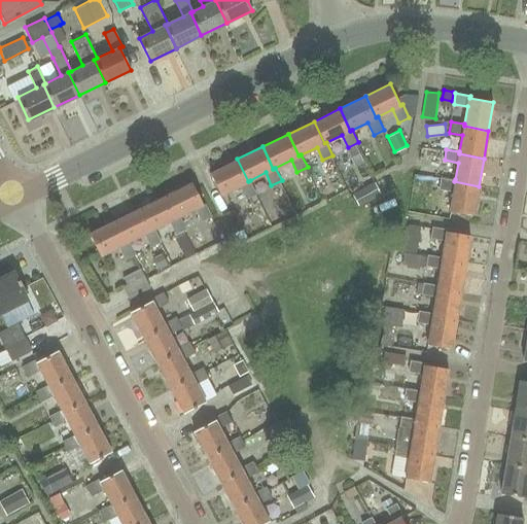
[(237,159),(211,172),(221,195),(240,185),(246,198),(256,193),(250,180),(248,181),(237,159)]
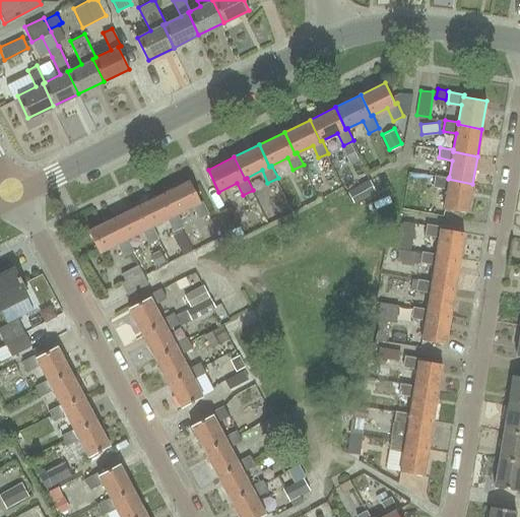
[(436,175),(434,186),(447,188),(444,207),(467,211),(472,184),(448,179),(449,177),(436,175)]
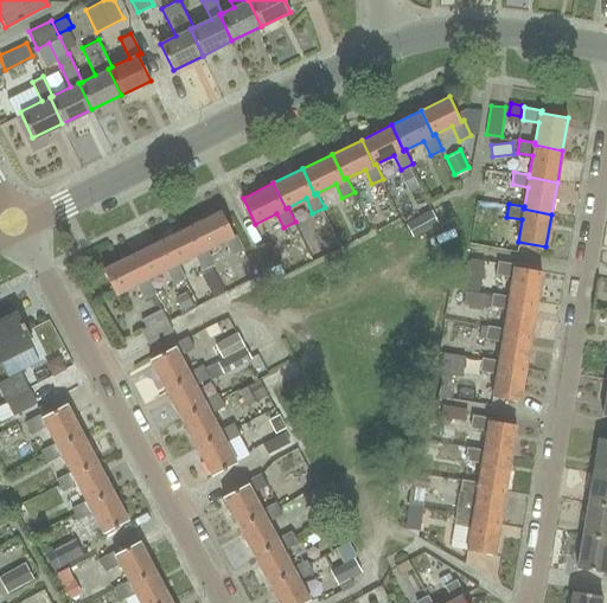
[(222,210),(192,224),(204,250),(206,249),(225,239),(232,254),(243,248),(236,232),(234,233),(222,210)]
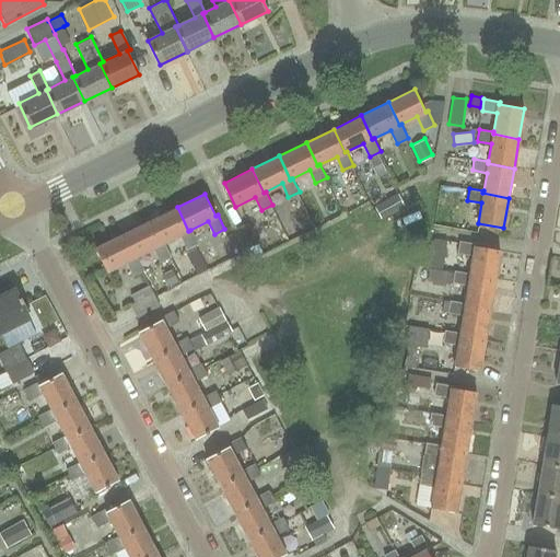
[(177,207),(150,220),(162,244),(164,243),(181,234),(187,248),(199,274),(209,268),(197,243),(190,230),(188,231),(177,207)]
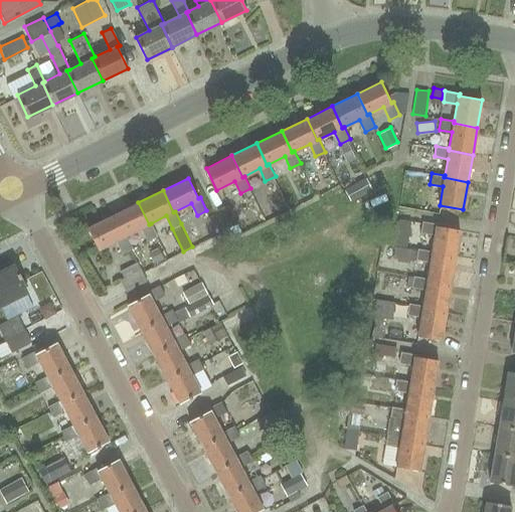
[(148,241),(157,236),(151,223),(149,224),(138,202),(114,214),(125,236),(126,235),(141,227),(148,241)]
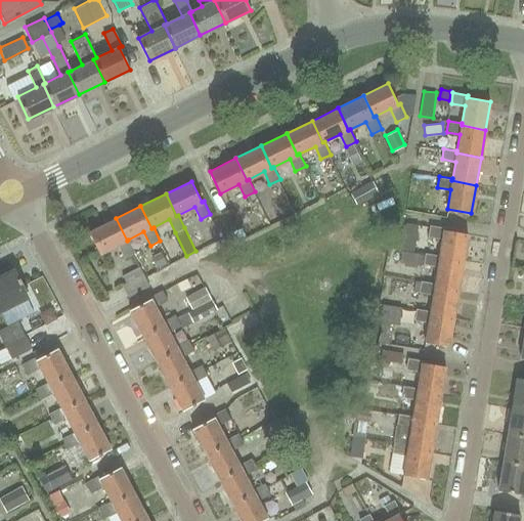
[(233,207),(221,213),(231,232),(244,226),(233,207)]
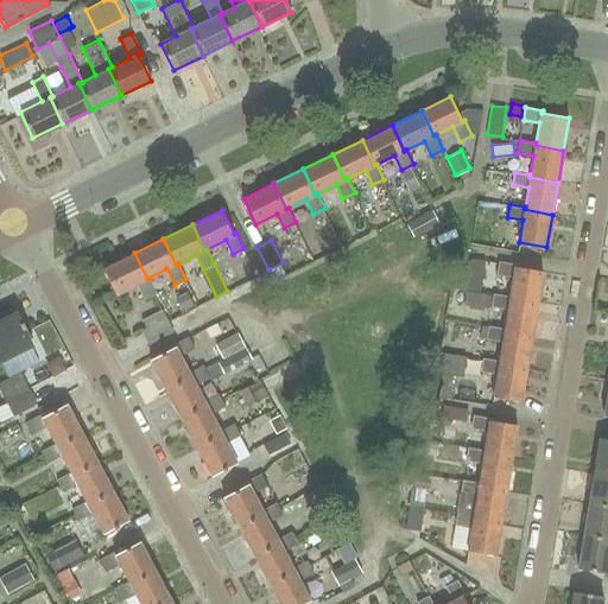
[(134,253),(103,268),(115,294),(138,284),(145,298),(156,292),(149,278),(147,279),(134,253)]
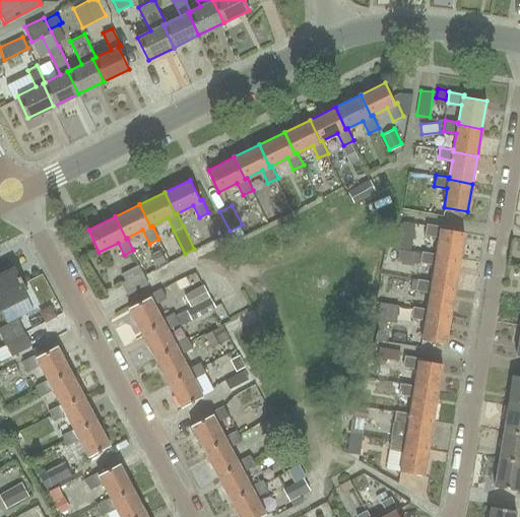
[(428,223),(427,234),(439,236),(437,253),(436,255),(460,259),(465,231),(442,227),(442,225),(428,223)]
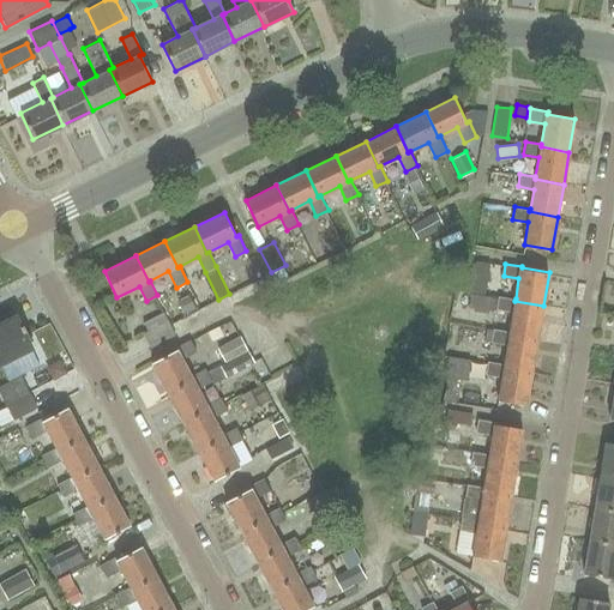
[(500,296),(498,308),(513,310),(510,331),(510,332),(539,337),(543,306),(515,301),(516,299),(500,296)]
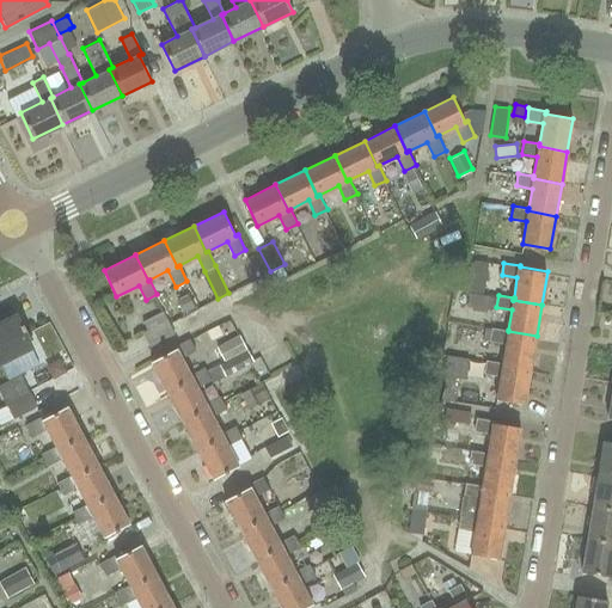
[(141,330),(148,344),(173,331),(161,309),(142,320),(146,327),(141,330)]
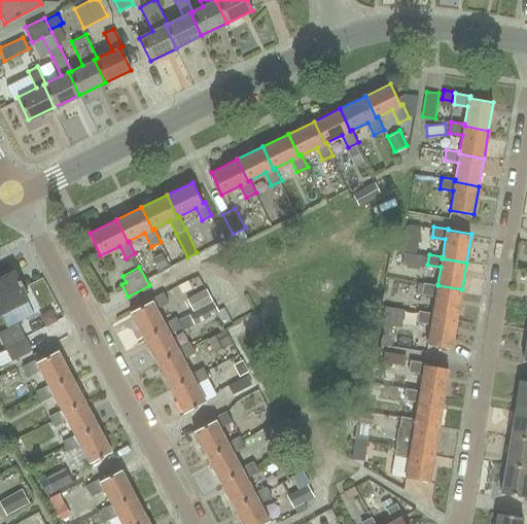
[(0,307),(2,311),(30,297),(23,282),(24,282),(16,268),(0,276),(0,307)]
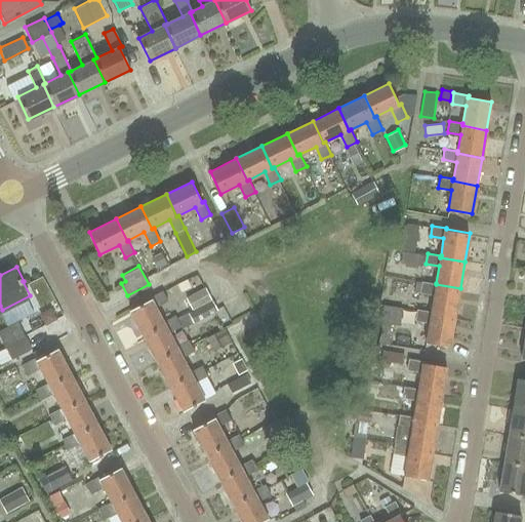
[(435,294),(432,311),(432,313),(455,317),(460,288),(436,284),(436,283),(421,281),(419,291),(435,294)]
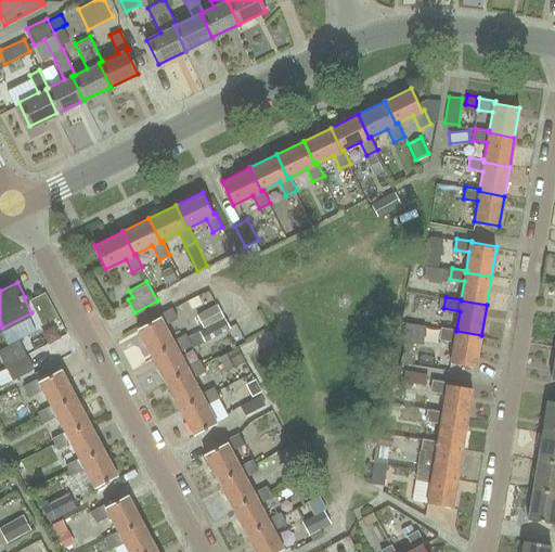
[(205,324),(224,315),(218,300),(197,311),(205,324)]
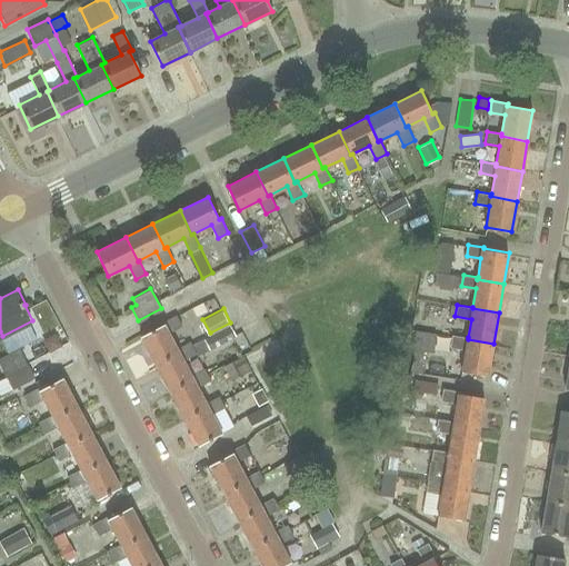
[(166,324),(143,336),(158,364),(181,351),(179,348),(170,331),(182,325),(177,315),(165,321),(166,324)]
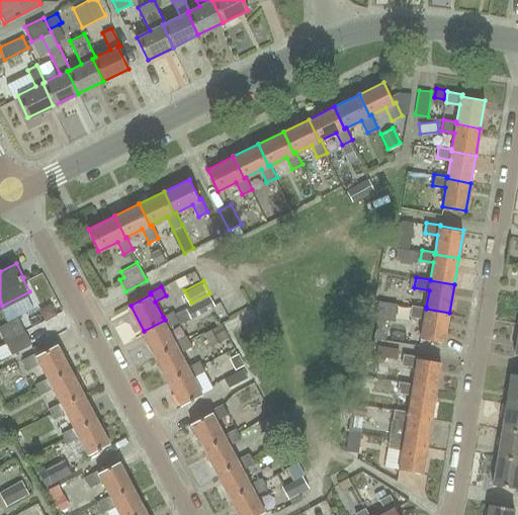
[(186,306),(191,316),(214,304),(209,293),(191,303),(186,306)]
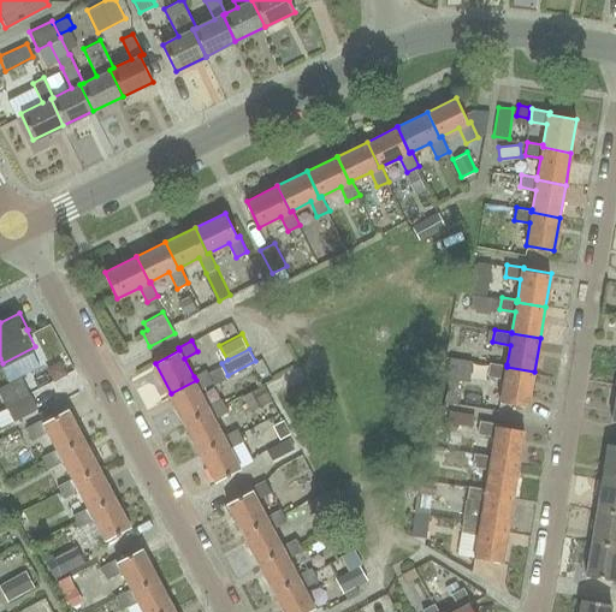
[(66,373),(59,361),(52,364),(51,372),(54,379),(66,373)]
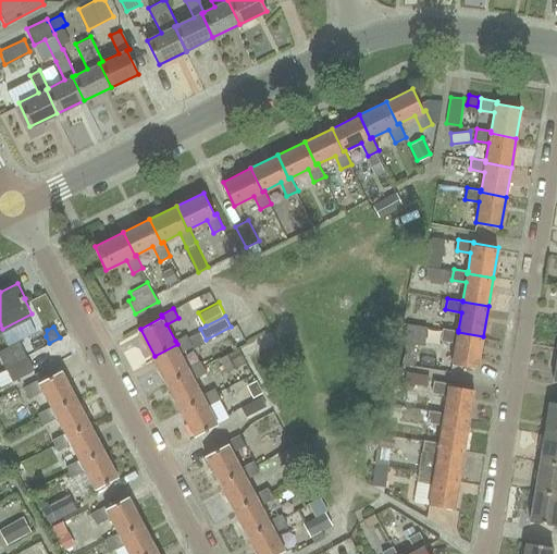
[(444,328),(442,339),(456,342),(453,362),(478,367),(483,336),(458,332),(458,330),(444,328)]
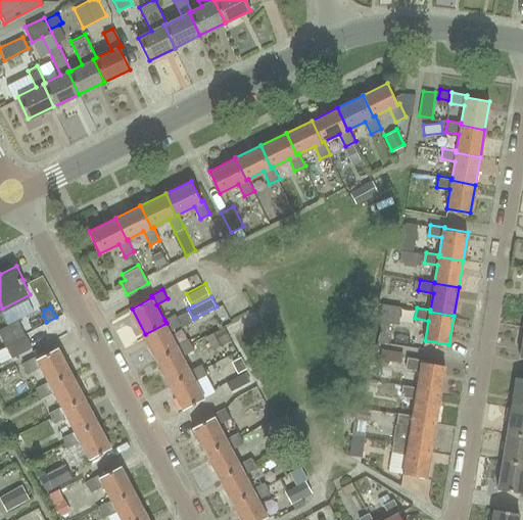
[(167,323),(145,334),(158,359),(179,347),(178,344),(170,329),(181,324),(176,315),(164,320),(167,323)]
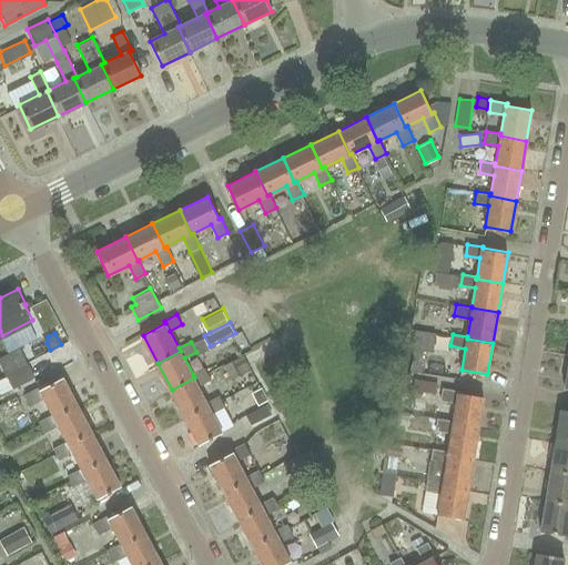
[(18,367),(7,373),(13,386),(34,376),(20,346),(10,352),(18,367)]
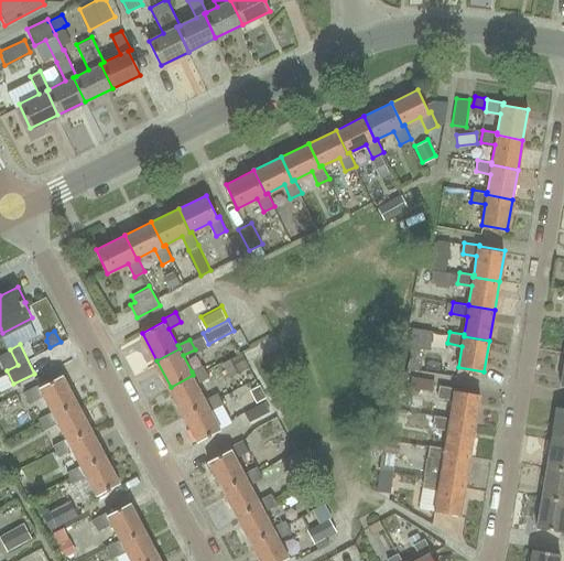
[(0,353),(0,357),(7,370),(18,365),(10,349),(0,353)]
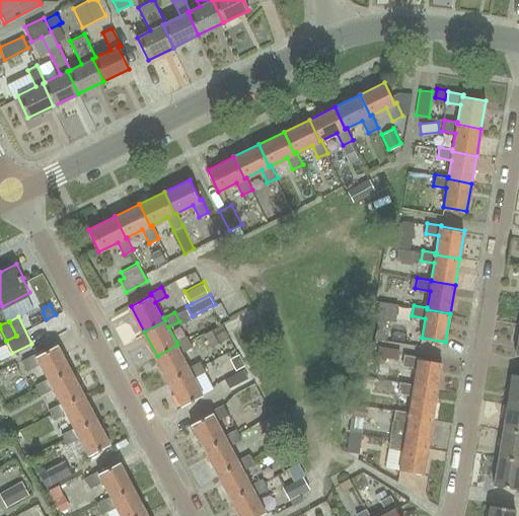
[(223,324),(206,334),(212,345),(228,337),(223,324)]
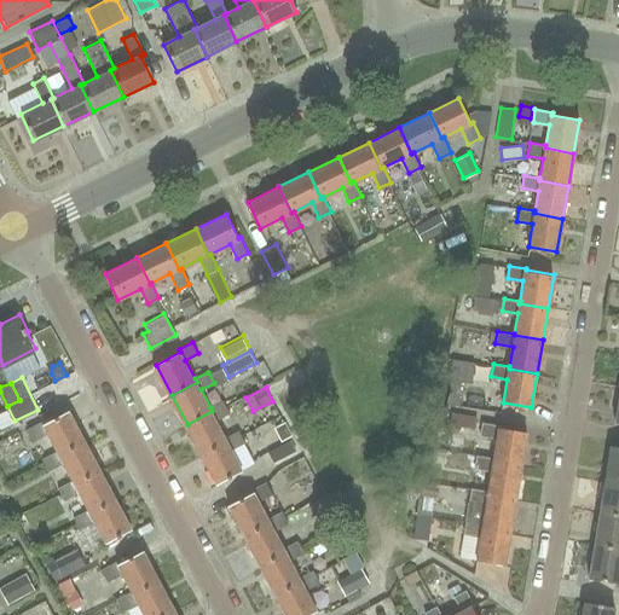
[(212,411),(187,424),(202,453),(227,440),(226,436),(217,419),(230,412),(224,400),(210,407),(212,411)]
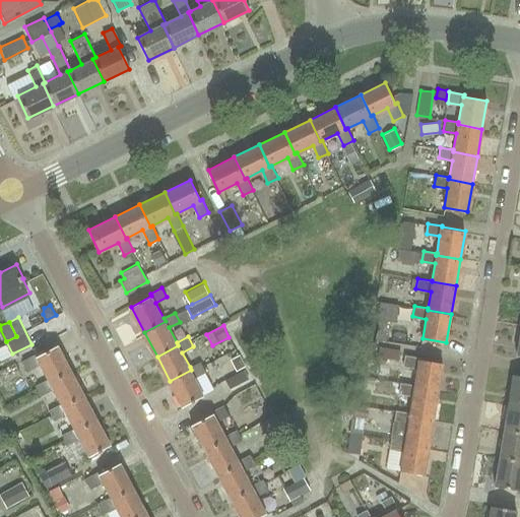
[(37,353),(24,361),(28,369),(42,363),(50,379),(51,381),(72,370),(59,344),(38,356),(37,353)]
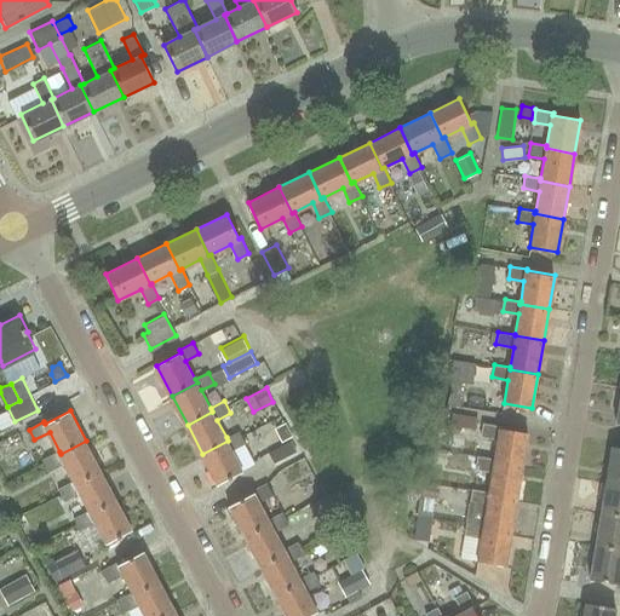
[(477,418),(453,413),(451,425),(475,430),(477,418)]
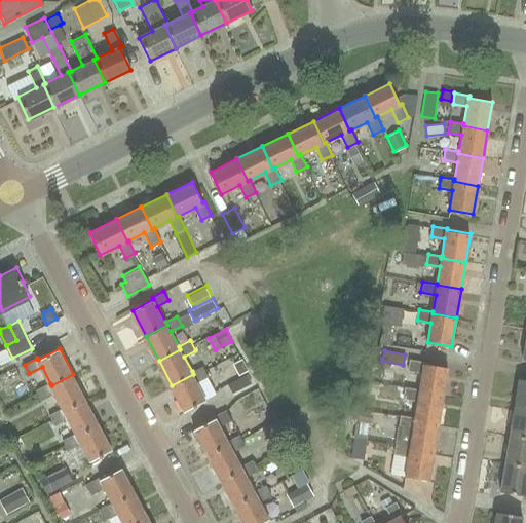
[(410,359),(409,370),(422,372),(419,389),(419,391),(444,396),(448,367),(424,363),(425,362),(410,359)]
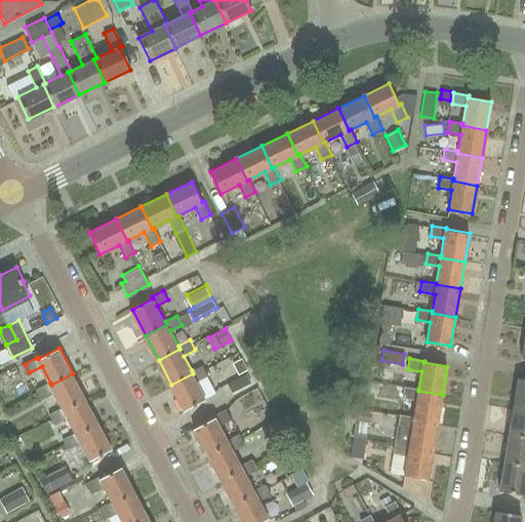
[(193,373),(171,385),(185,410),(207,399),(197,380),(208,374),(203,364),(192,370),(193,373)]
